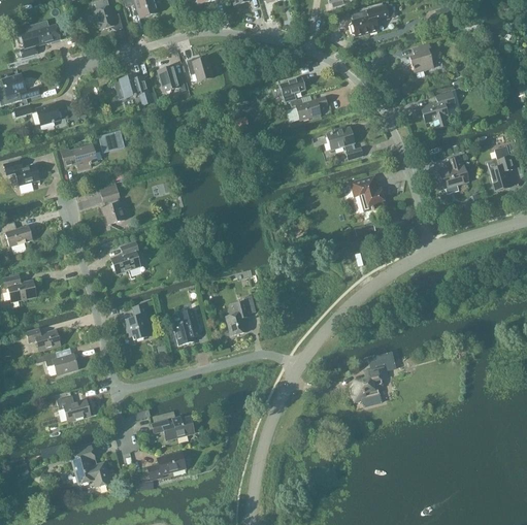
[(95,1),(97,9),(95,10),(101,29),(116,24),(117,28),(124,27),(120,12),(113,14),(110,5),(110,6),(108,0),(98,0),(95,1)]
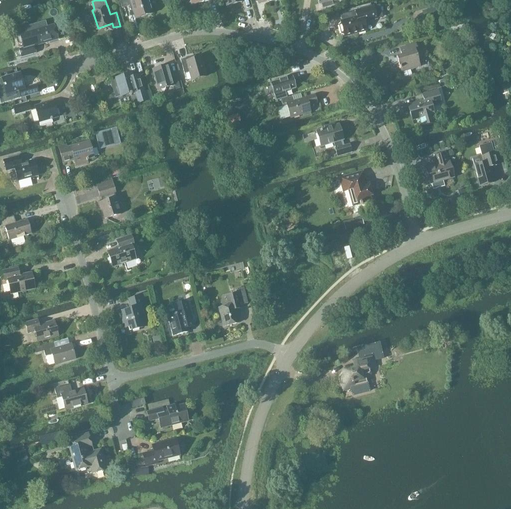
[(154,11),(150,0),(121,0),(123,6),(132,3),(136,16),(154,11)]
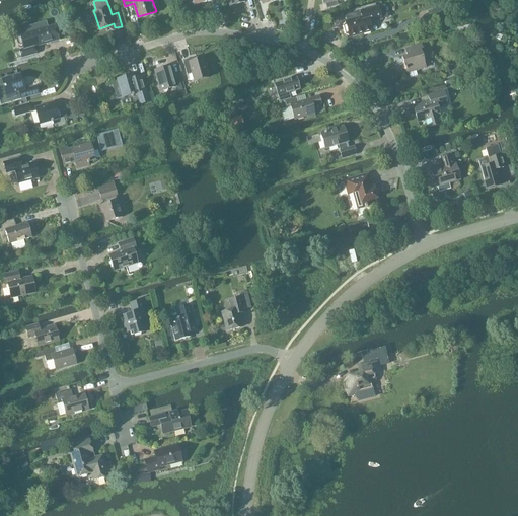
[(385,2),(379,4),(361,9),(363,15),(347,19),(350,34),(372,28),(370,20),(388,15),(385,2)]
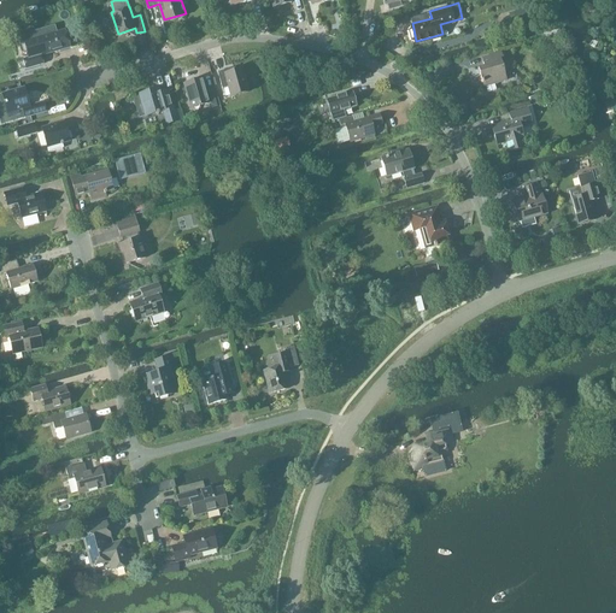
[(526,7),(510,11),(514,24),(529,19),(526,7)]
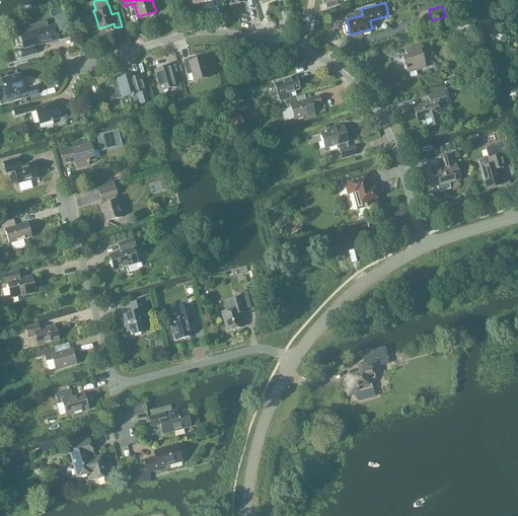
[(26,30),(20,32),(24,47),(20,48),(22,56),(38,52),(34,44),(39,43),(60,38),(56,23),(49,25),(47,19),(40,21),(41,26),(26,30)]
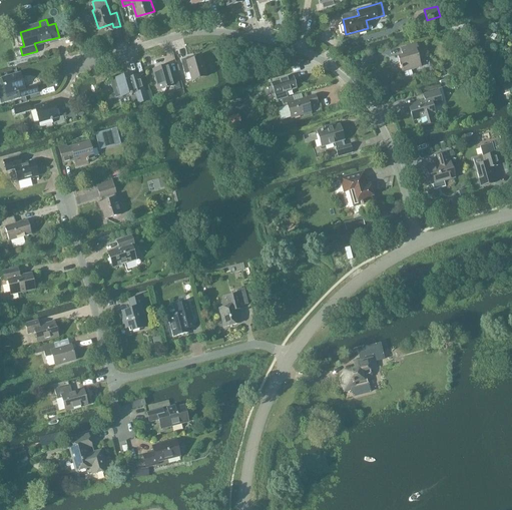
[(403,70),(421,64),(417,50),(419,49),(417,42),(402,46),(404,53),(399,54),(403,70)]
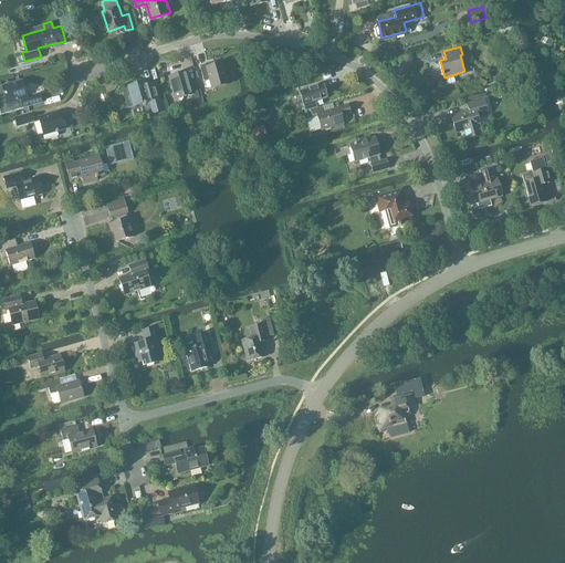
[(213,63),(212,61),(200,64),(205,79),(210,77),(213,86),(229,82),(222,61),(213,63)]
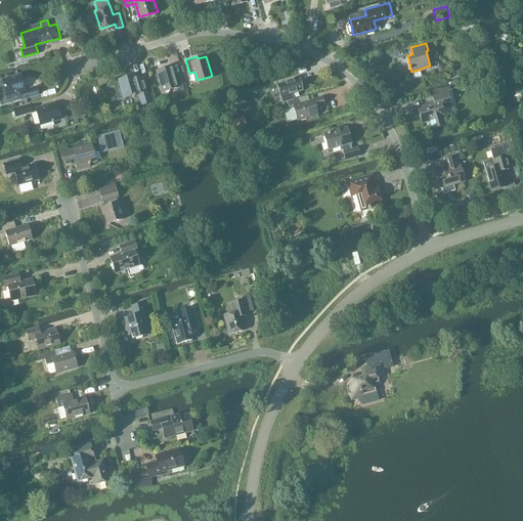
[(176,77),(172,64),(158,69),(164,89),(178,85),(179,90),(185,88),(182,76),(176,77)]
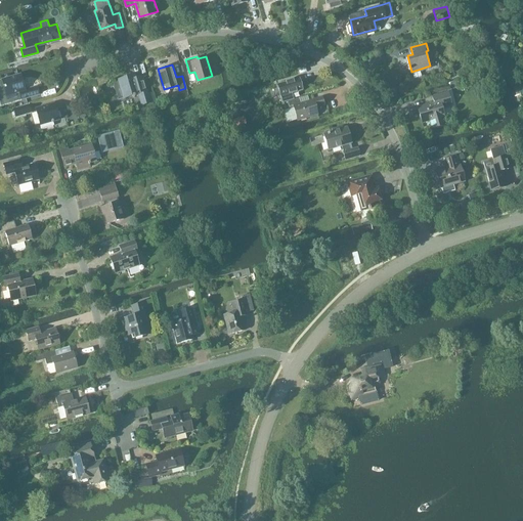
[(26,88),(22,73),(3,78),(8,97),(17,95),(16,91),(20,90),(23,97),(40,92),(38,84),(26,88)]
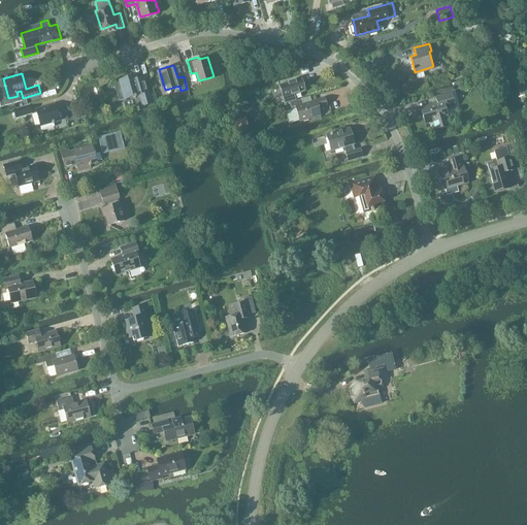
[(145,77),(138,79),(136,73),(120,78),(120,79),(114,81),(120,98),(125,97),(140,93),(141,95),(150,93),(145,77)]
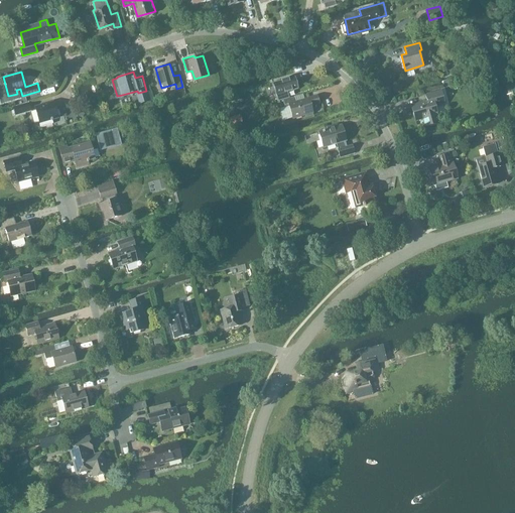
[(295,75),(273,81),(278,99),(290,96),(288,90),(299,87),(295,75)]
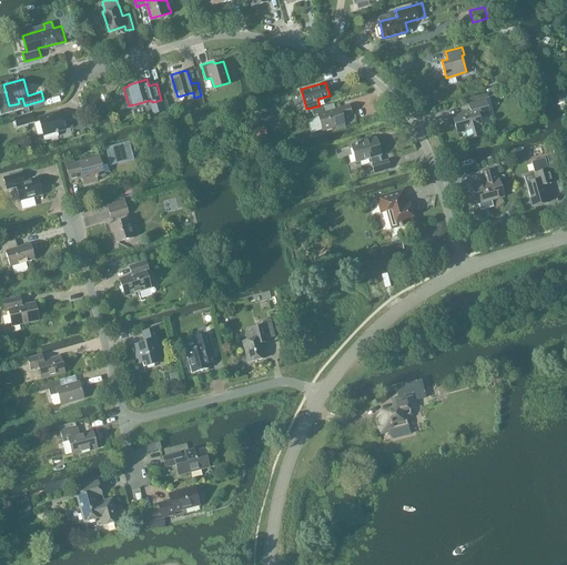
[(485,133),(479,114),(490,112),(486,98),(469,103),(472,110),(454,114),(458,131),(467,128),(469,138),(485,133)]
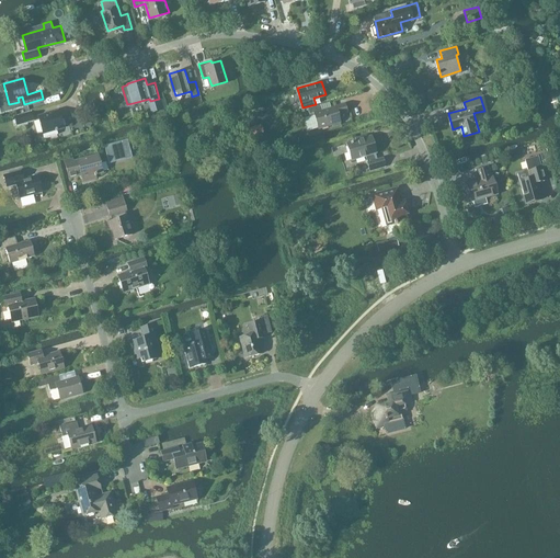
[(347,110),(345,102),(323,109),(321,103),(309,106),(311,113),(315,112),(319,126),(341,120),(339,113),(347,110)]
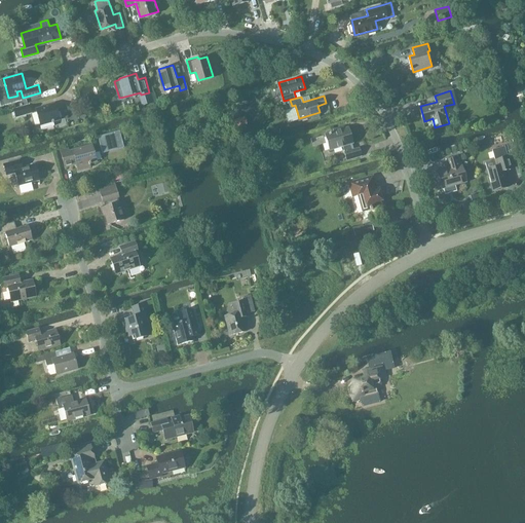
[(237,106),(233,107),(235,115),(239,114),(256,109),(254,101),(237,106)]
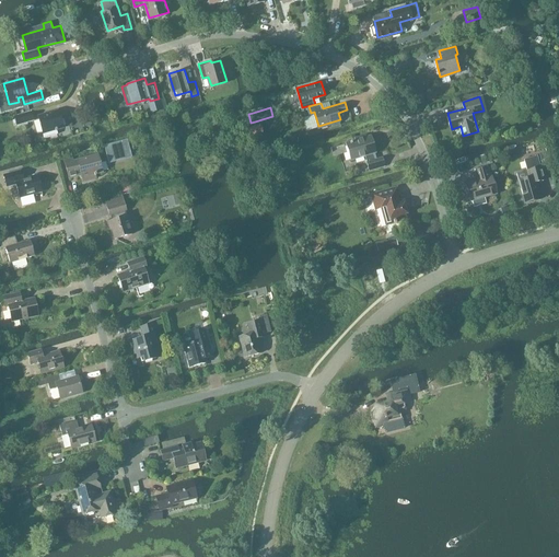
[(45,136),(58,131),(57,129),(58,128),(58,127),(63,125),(59,108),(39,114),(45,136)]
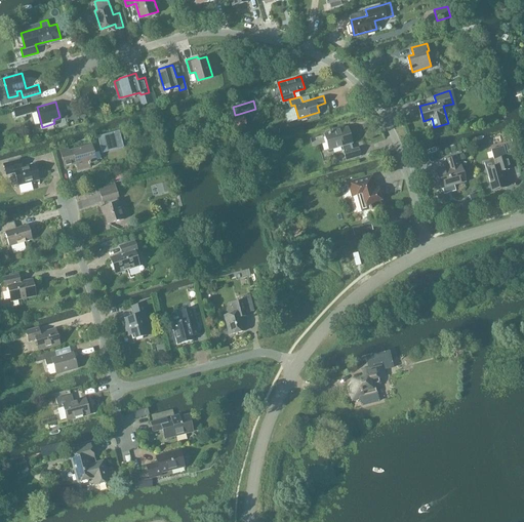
[(16,115),(33,111),(30,103),(14,108),(16,115)]
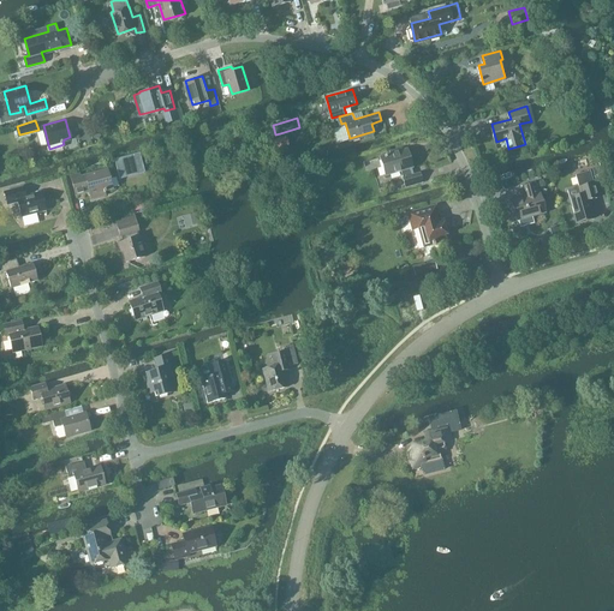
[(280,137),(274,138),(276,148),(281,147),(290,144),(287,135),(280,137)]
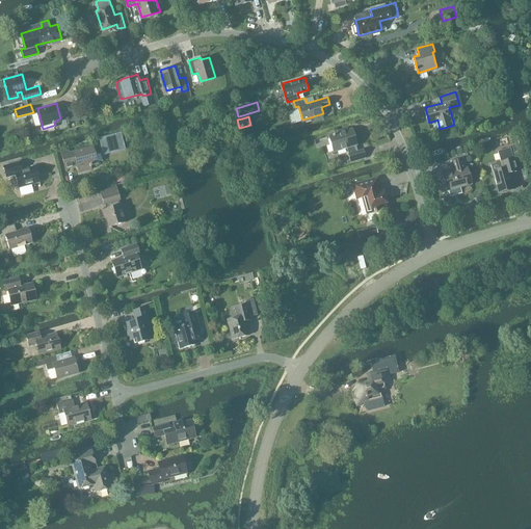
[(151,126),(147,135),(154,138),(158,130),(151,126)]
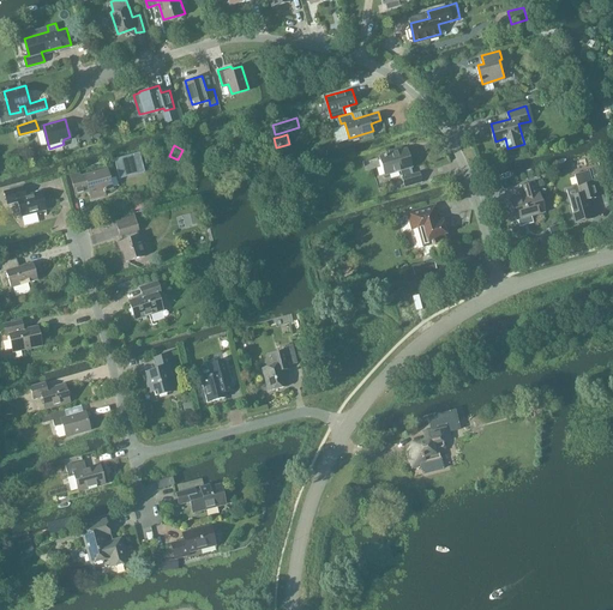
[(413,165),(407,146),(394,151),(392,149),(391,149),(391,151),(380,155),(386,173),(401,169),(404,175),(403,175),(406,185),(422,180),(420,170),(413,173),(412,165),(413,165)]
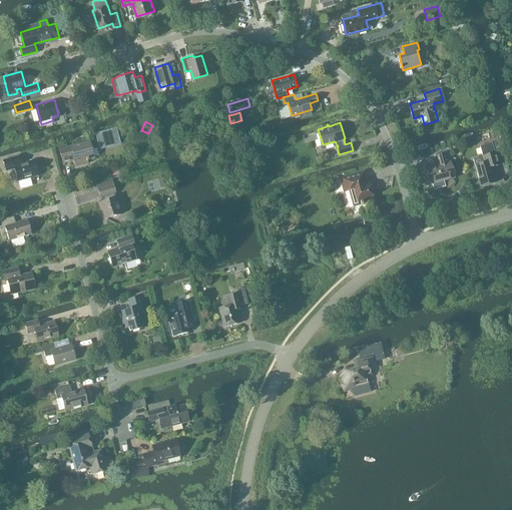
[(96,131),(99,141),(119,135),(117,125),(96,131)]
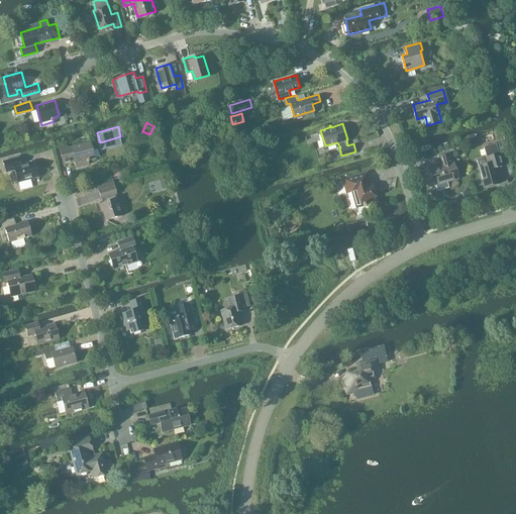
[(504,139),(499,140),(503,157),(508,155),(504,139)]
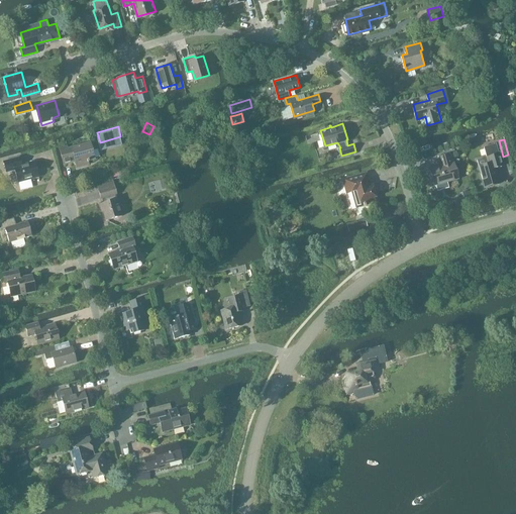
[(95,157),(91,141),(69,147),(68,144),(61,146),(65,162),(76,159),(78,166),(90,163),(89,160),(90,160),(90,159),(95,157)]
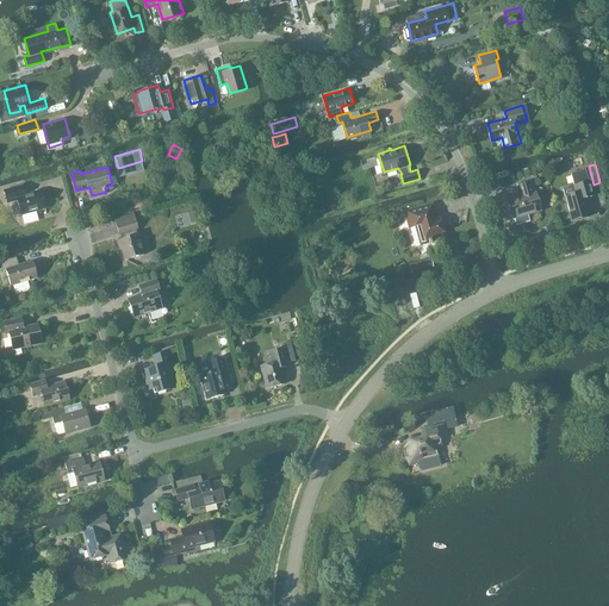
[(572,170),(576,183),(564,187),(573,219),(590,214),(585,197),(591,194),(588,181),(590,180),(586,167),(572,170)]
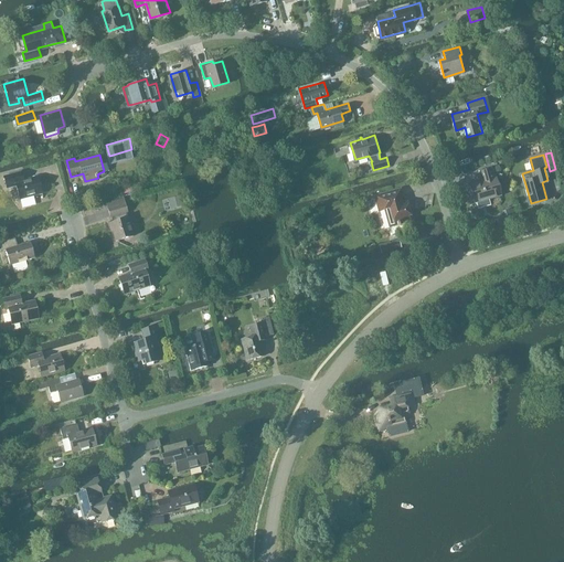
[(496,177),(493,167),(480,171),(482,180),(471,183),(476,201),(501,193),(497,177),(496,177)]
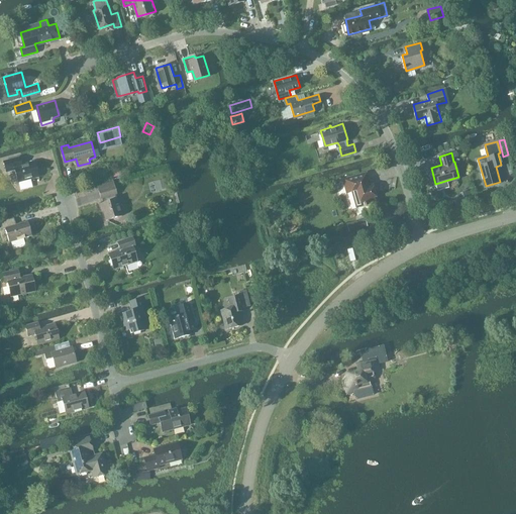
[(22,163),(20,156),(4,160),(7,171),(15,168),(19,181),(39,175),(35,160),(22,163)]
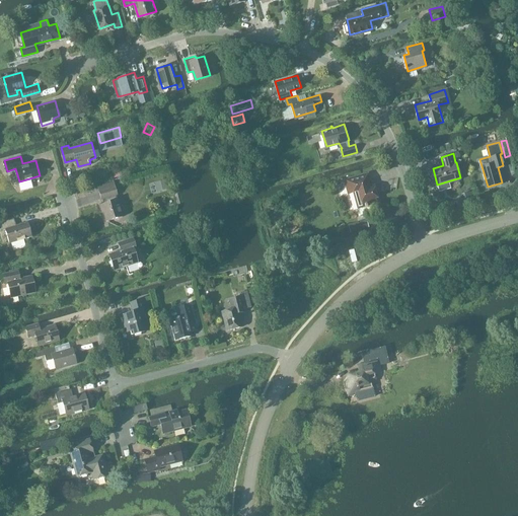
[(120,167),(111,169),(112,173),(113,176),(122,173),(120,167)]
